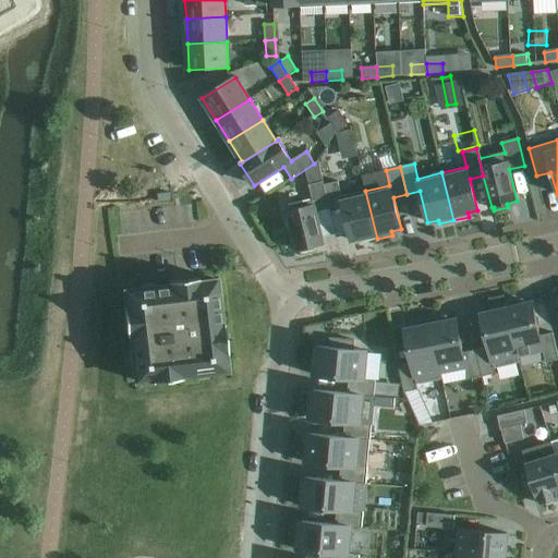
[(324,244),(316,213),(329,209),(330,213),(323,182),(308,185),(312,201),(287,207),(290,216),(286,217),(289,231),(293,230),(298,251),(300,250),(301,253),(315,250),(314,246),(324,244)]
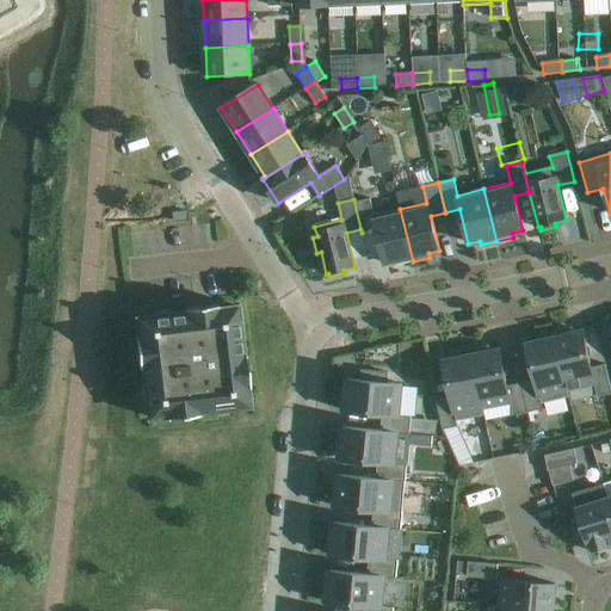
[(353,199),(362,233),(376,229),(384,264),(396,261),(396,265),(413,261),(400,209),(374,216),(370,199),(355,203),(353,199)]
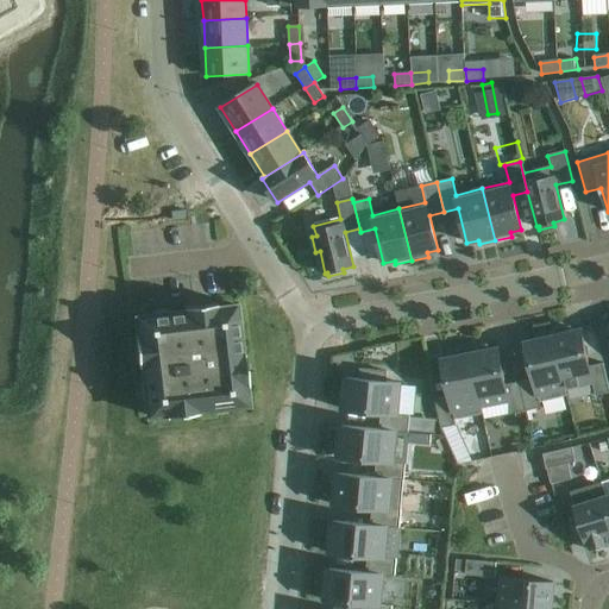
[(246,405),(244,387),(248,387),(244,353),(240,355),(234,306),(217,308),(217,305),(183,308),(184,312),(136,318),(138,336),(135,336),(138,369),(142,368),(148,416),(165,414),(165,418),(199,414),(198,410),(246,405)]
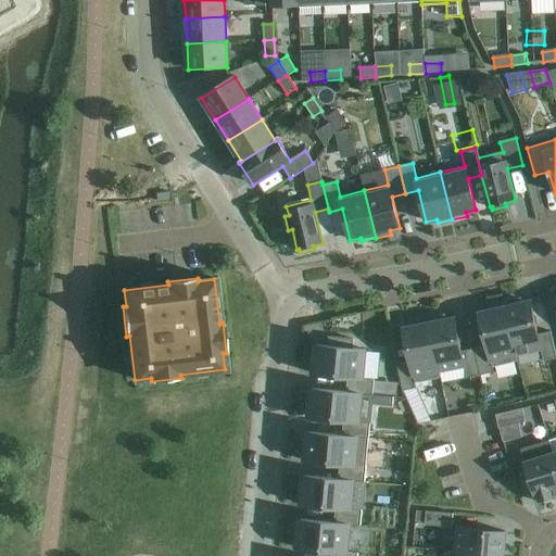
[(504,302),(516,354),(517,354),(541,349),(543,362),(555,358),(555,355),(551,332),(538,335),(531,303),(521,305),(520,300),(505,303),(504,302)]
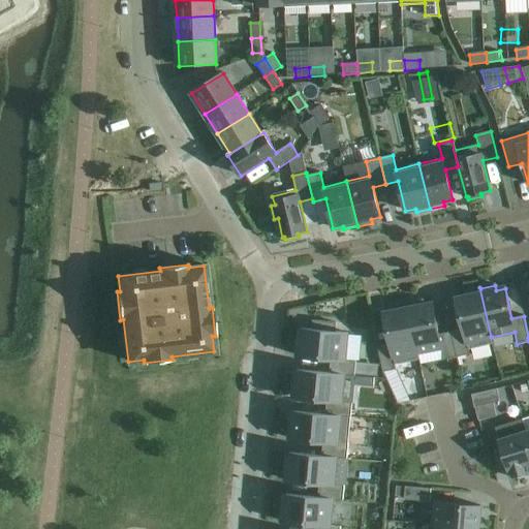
[(491,337),(479,287),(478,287),(478,288),(465,291),(466,297),(457,299),(464,330),(452,332),(457,358),(469,354),(468,349),(493,344),(492,337),(491,337)]
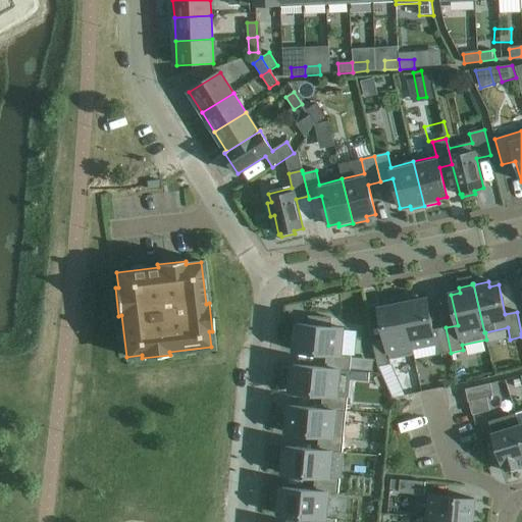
[(403,298),(402,299),(412,348),(413,348),(435,344),(437,356),(451,353),(446,327),(433,330),(427,300),(418,302),(417,297),(403,300),(403,298)]
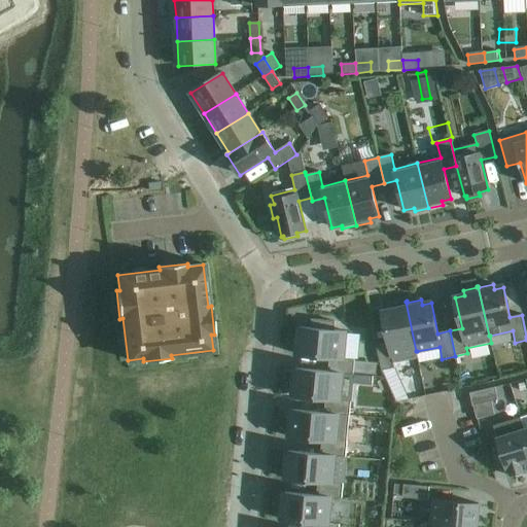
[(416,351),(406,302),(405,302),(406,303),(391,306),(392,311),(383,313),(389,343),(377,346),(382,371),(394,369),(393,363),(418,358),(417,351),(416,351)]
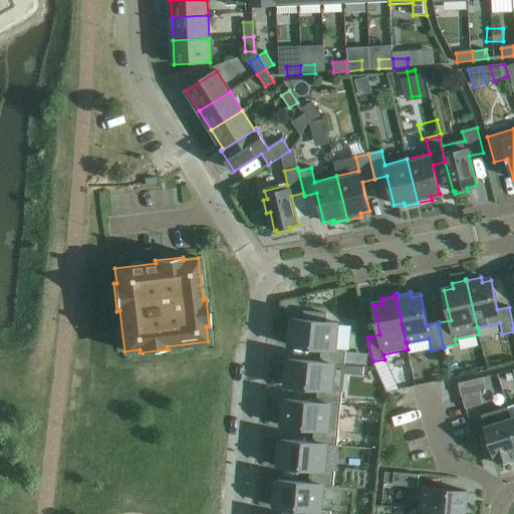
[(321,349),(320,362),(333,364),(344,365),(346,351),(335,350),(337,324),(325,323),(326,314),(305,312),(304,320),(292,319),(290,346),(321,349)]
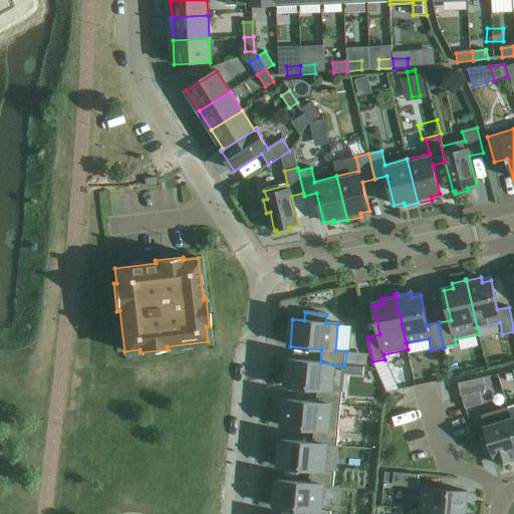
[(416,376),(428,372),(423,355),(410,359),(416,376)]
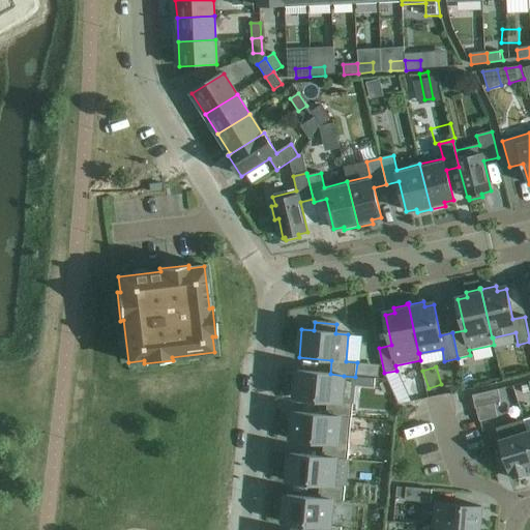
[(327,402),(326,416),(341,417),(352,418),(353,404),(342,403),(344,376),(330,374),(297,372),(295,399),(327,402)]
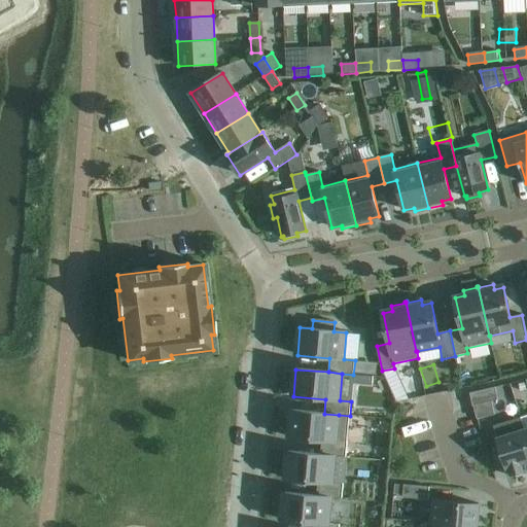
[(472,406),(498,400),(495,387),(469,393),(472,406)]
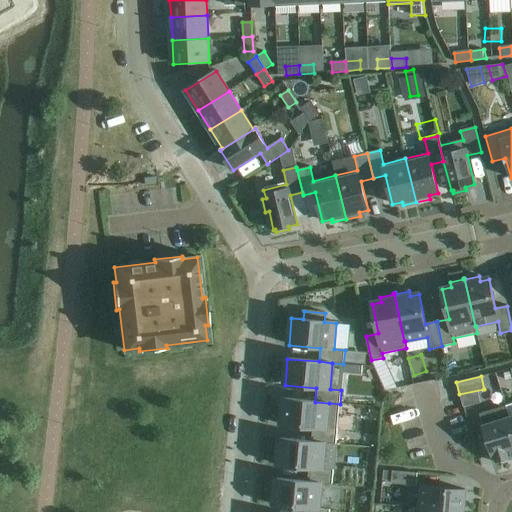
[(313,428),(312,442),(325,443),(336,444),(337,430),(326,429),(329,403),(315,402),(284,399),(281,425),(313,428)]
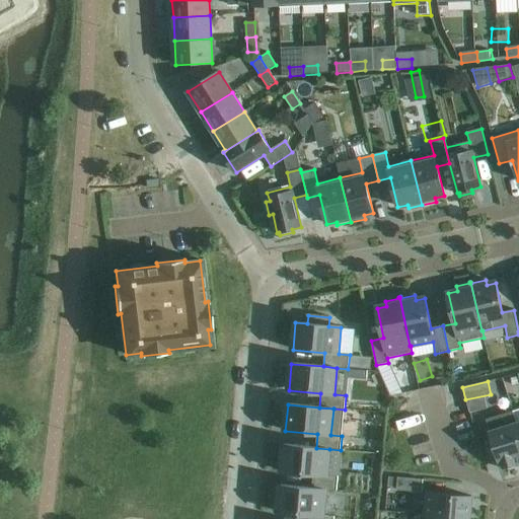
[(518,463),(518,433),(516,425),(512,412),(486,420),(501,469),(518,463)]
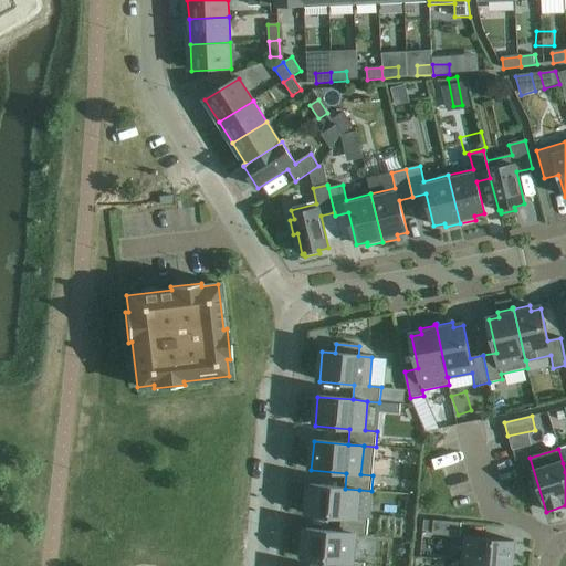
[(342,517),(341,533),(355,534),(367,536),(368,520),(357,519),(359,490),(345,489),(310,485),(307,515),(342,517)]
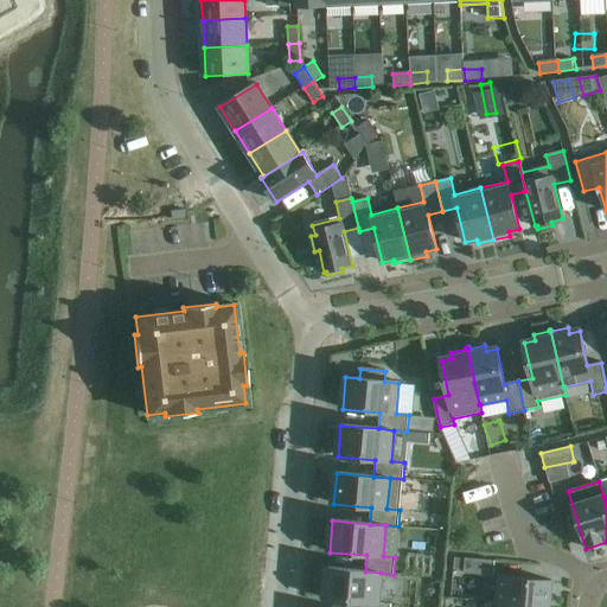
[(493,576),(494,561),(465,558),(464,573),(493,576)]
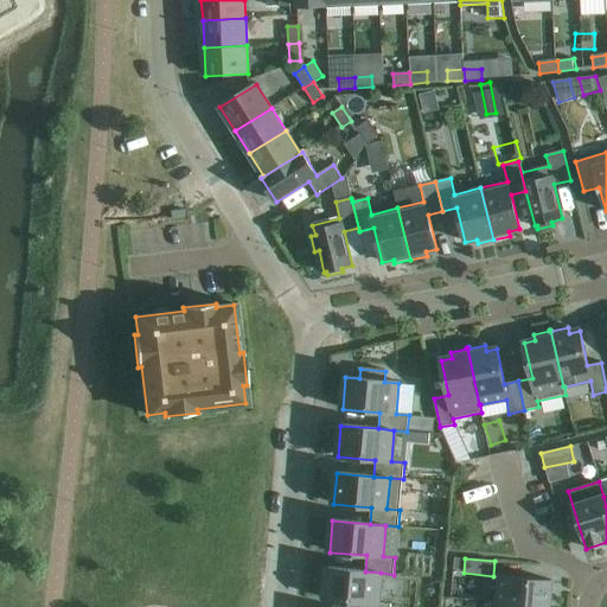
[(362,604),(362,606),(390,606),(391,605),(378,604),(381,573),(365,572),(327,568),(325,600),(362,604)]
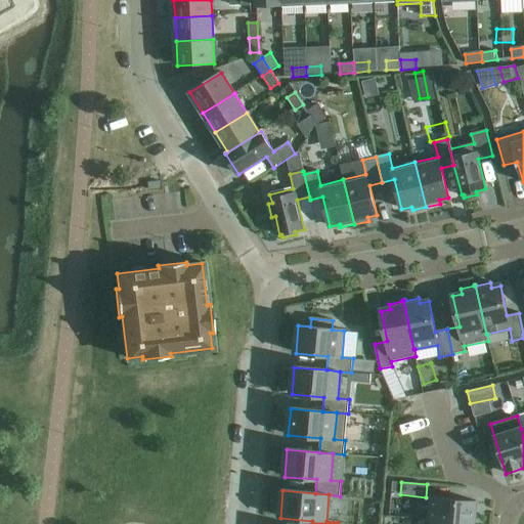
[(432,497),(430,520),(469,523),(473,523),(476,501),(432,497)]
